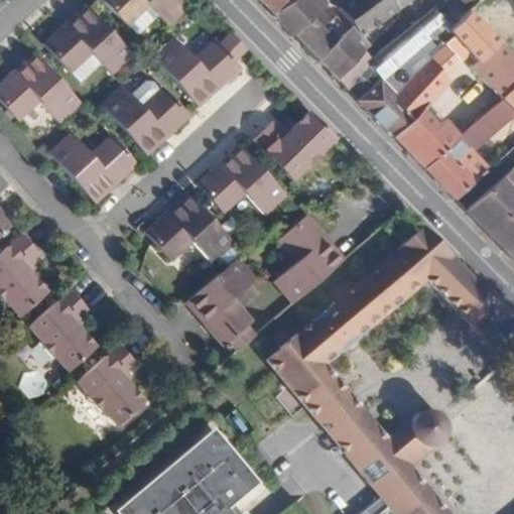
[(106,0),(109,3),(129,23),(150,4),(160,15),(170,25),(190,6),(184,0),(106,0)]
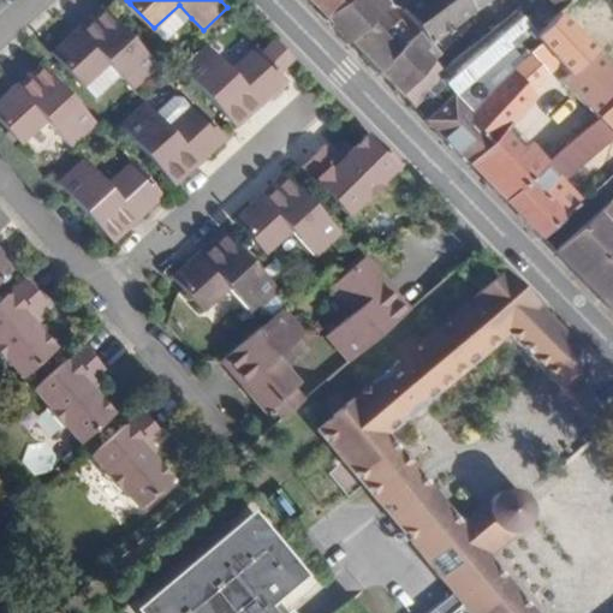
[(310,0),(327,17),(349,0),(310,0)]
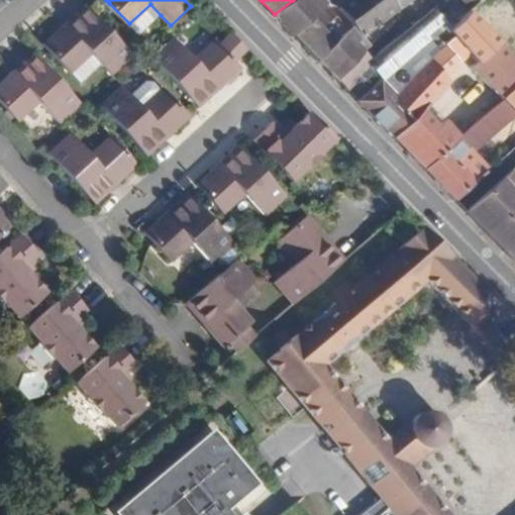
[(293,0),(275,14),(338,80),(368,53),(373,46),(364,37),(354,25),(334,41),(313,18),(330,1),(329,0),(293,0)]
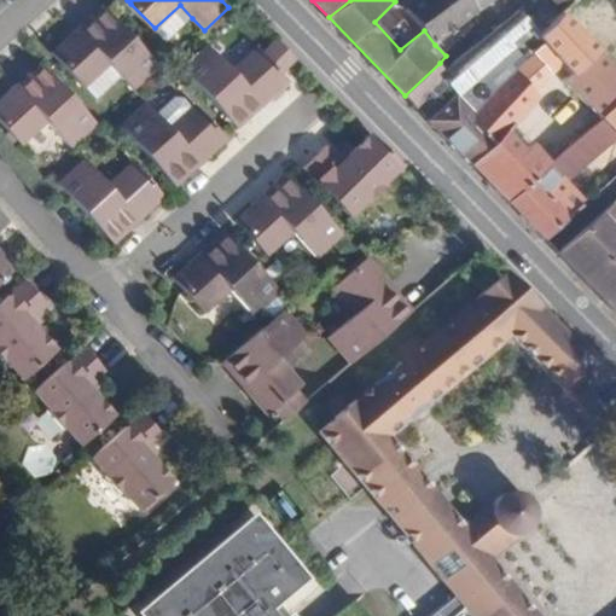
[(424,30),(435,45),(459,27),(441,0),(422,0),(411,9),(424,30)]
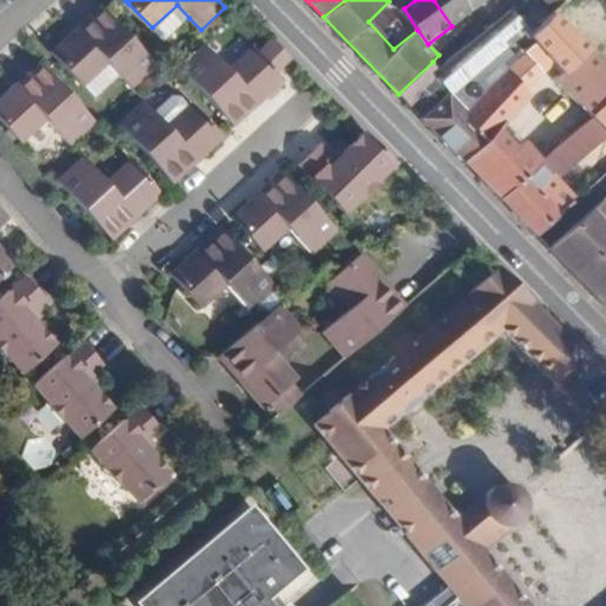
[(434,0),(452,26),(472,11),(464,0),(434,0)]
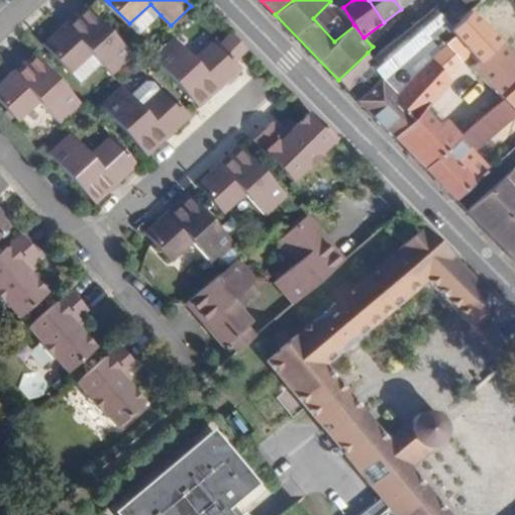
[(394,0),(401,9),(412,0),(394,0)]
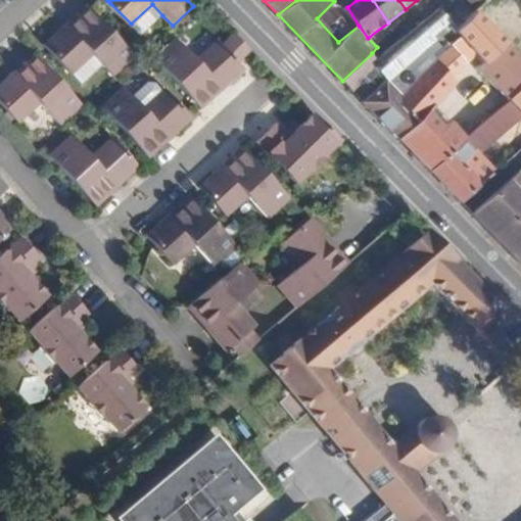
[(450,0),(440,7),(456,31),(478,9),(486,0),(450,0)]
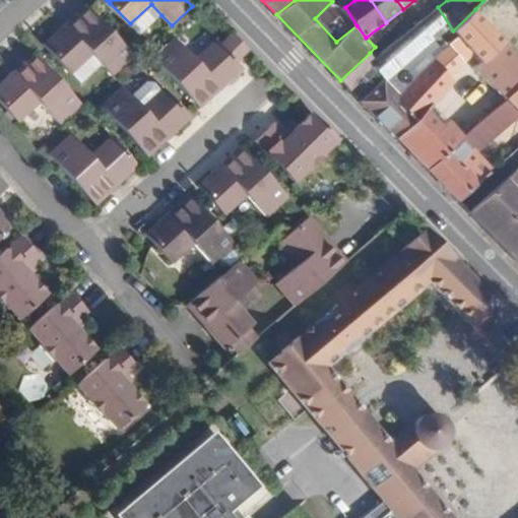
[(151,4),(130,23),(141,35),(162,15),(151,4)]
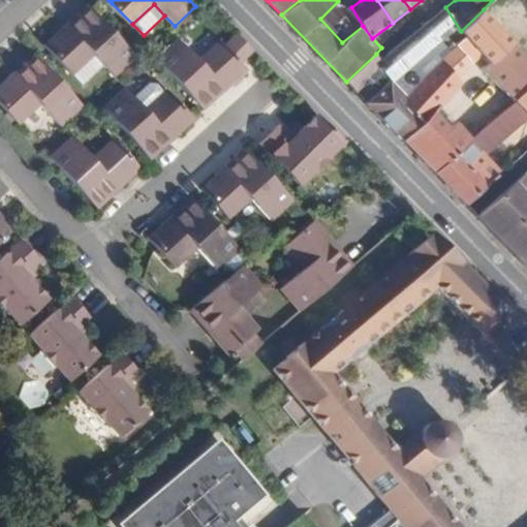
[(48,43),(56,53),(75,73),(96,54),(106,65),(116,75),(137,54),(99,13),(93,6),(67,31),(64,28),(48,43)]
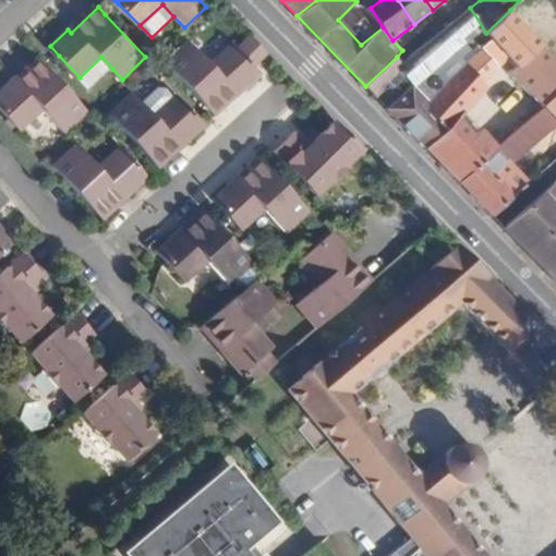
[(413,85),(427,103),(486,33),(470,8),(415,53),(406,65),(400,71),(413,85)]
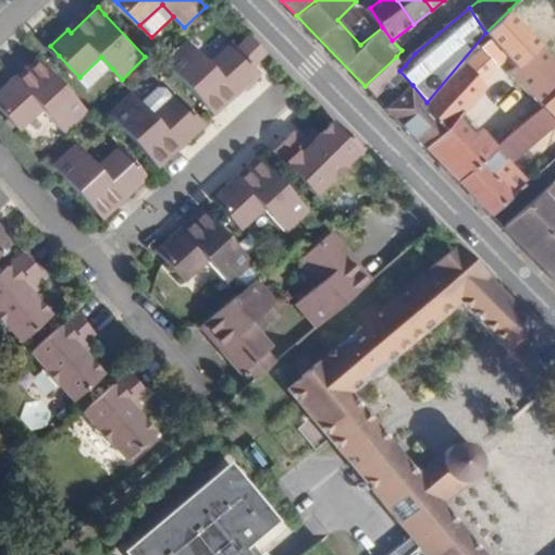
[(485,33),(427,102),(449,130),(427,148),(458,181),(481,161),(497,147),(464,112),(486,85),(483,79),(508,56),(515,63),(509,69),(543,105),(554,93),(554,58),(509,10),(485,33)]
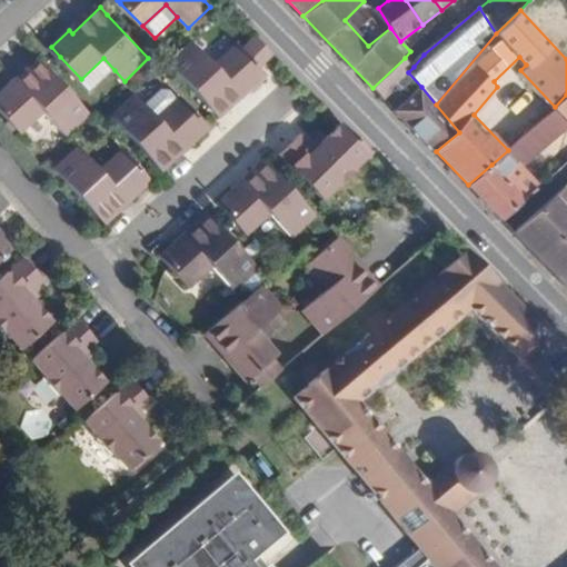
[(261,67),(275,55),(256,36),(242,48),(261,67)]
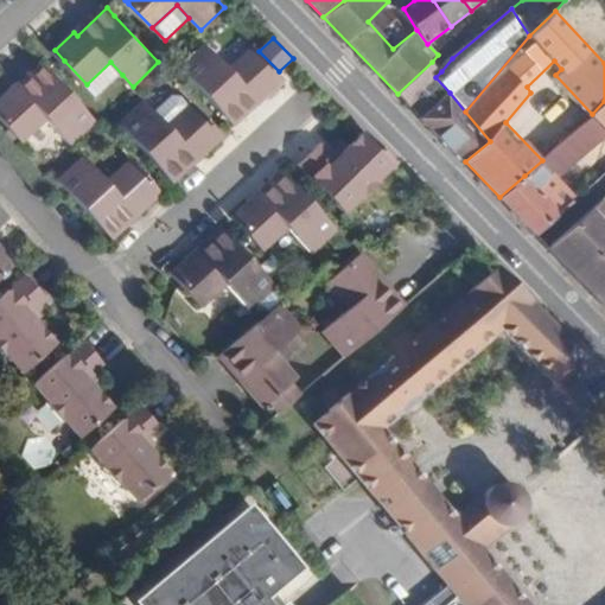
[(287,78),(279,71),(259,51),(254,45),(230,67),(207,43),(182,65),(227,113),(235,121),(265,94),(267,97),(287,78)]
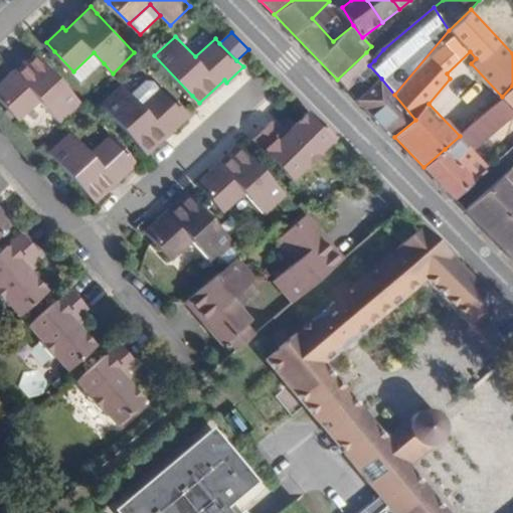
[(94,52),(73,71),(83,82),(104,63),(94,52)]
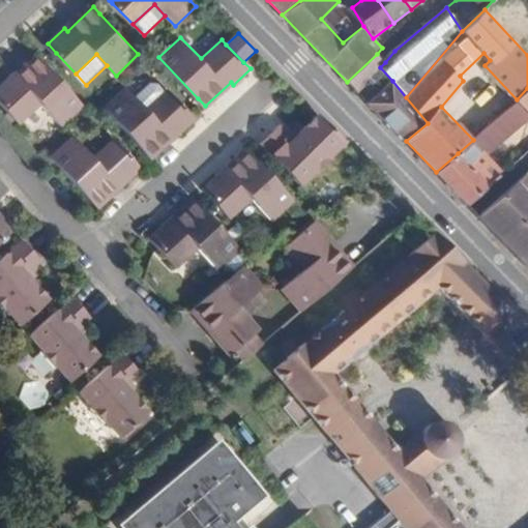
[(377,54),(347,82),(358,92),(370,80),(380,67),(385,62),(377,54)]
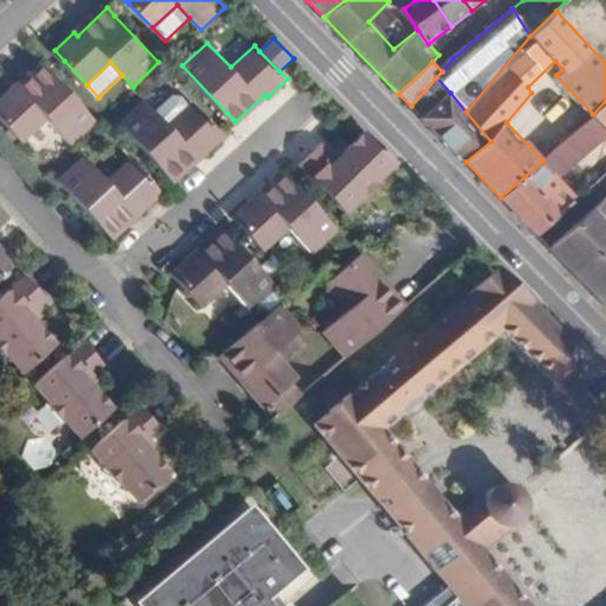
[(0,100),(0,114),(5,120),(25,141),(50,119),(73,143),(98,119),(52,73),(45,64),(16,93),(12,89),(0,100)]
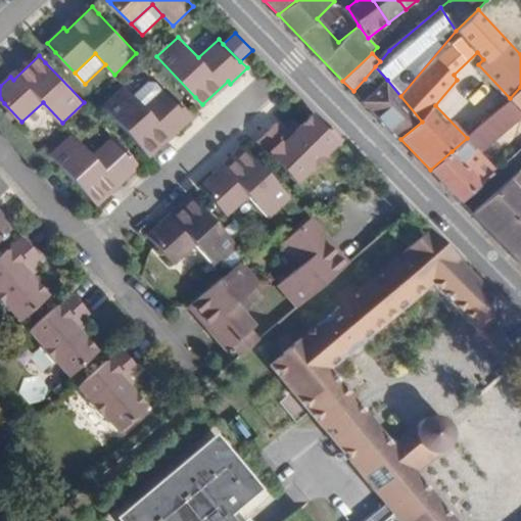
[(375,90),(387,80),(375,66),(365,79),(375,90)]
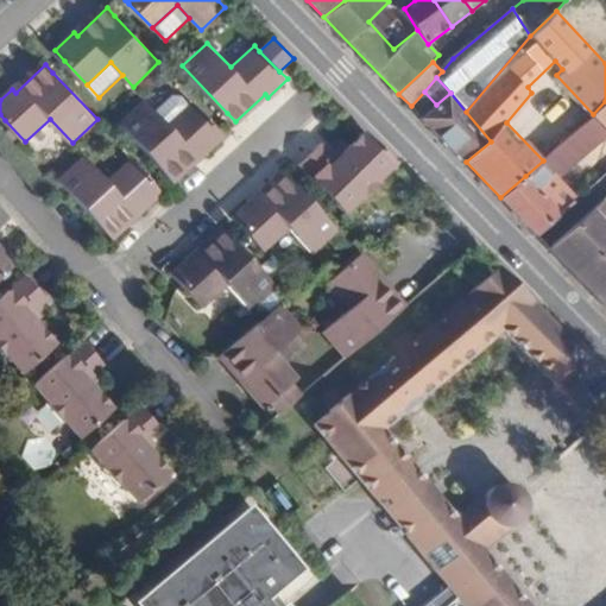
[(491,141),(466,112),(450,93),(436,105),(422,118),(466,162),(491,141)]
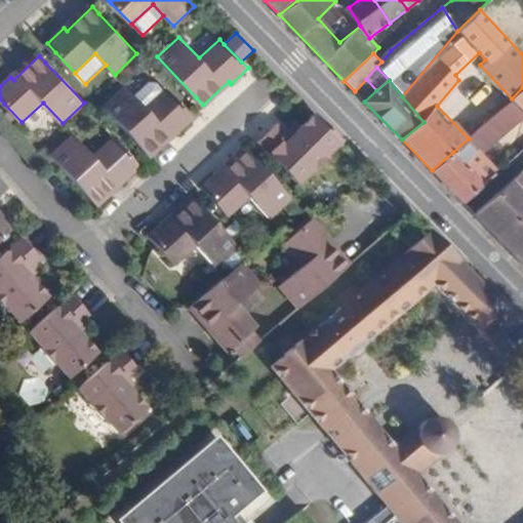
[(104,106),(143,147),(149,153),(174,129),(177,133),(195,117),(186,107),(166,87),(146,107),(125,85),(104,106)]
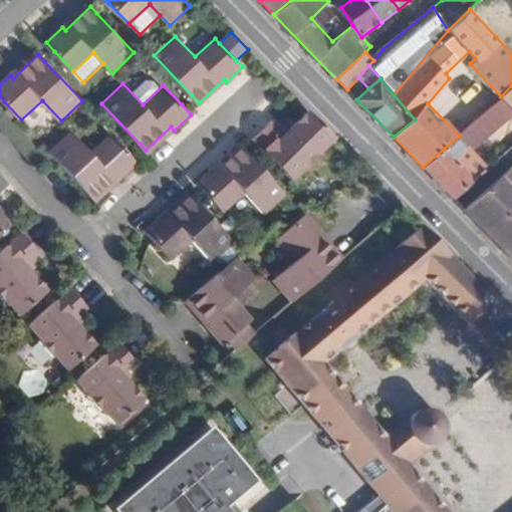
[(511,85),(501,96),(511,106),(511,85)]
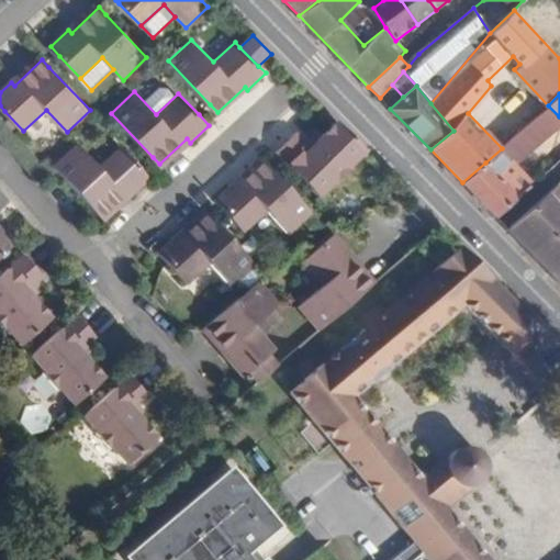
[(516,164),(559,122),(559,116),(548,105),(502,148),(516,164)]
